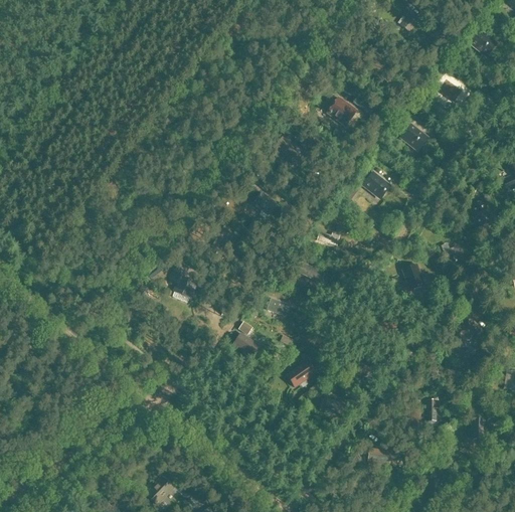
[(397,22),(400,24),(399,24),(409,32),(418,19),(406,10),(403,15),(402,15),(397,22)]
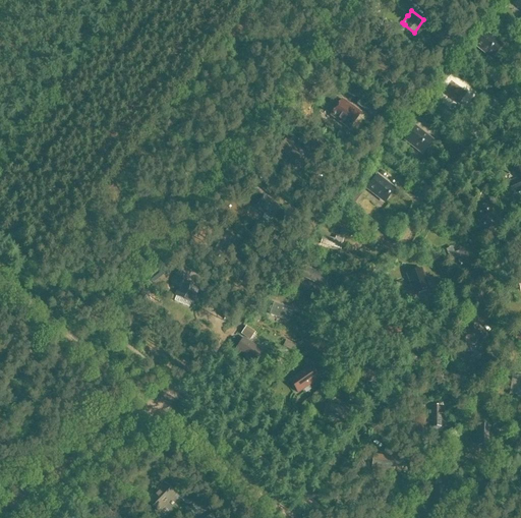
[(491,55),(501,44),(484,31),(475,43),(491,55)]
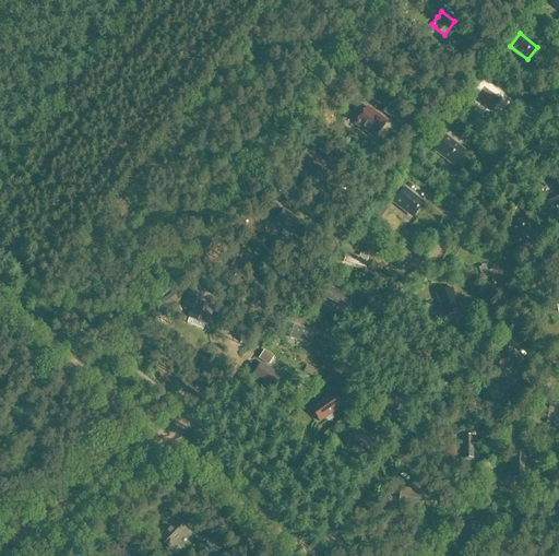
[(484,96),(478,104),(497,117),(508,103),(489,89),(484,96)]
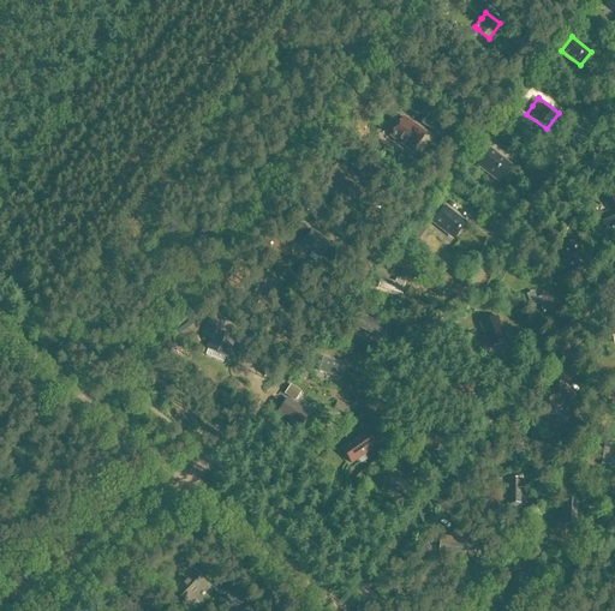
[(427,131),(402,114),(389,133),(413,149),(427,131)]
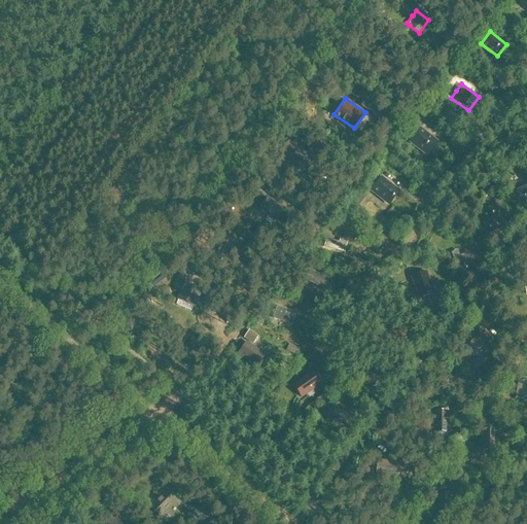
[(427,152),(436,141),(419,128),(411,139),(427,152)]
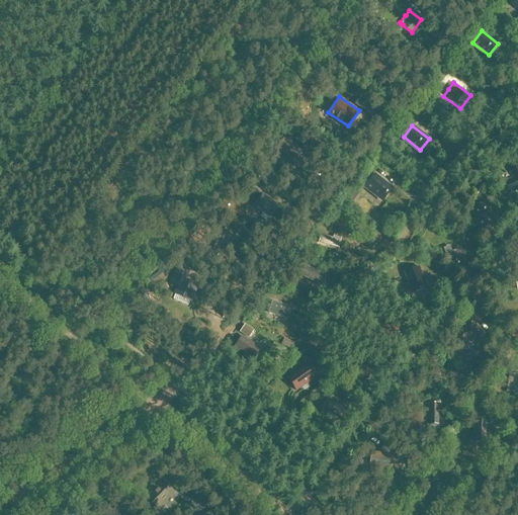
[(273,151),(291,164),(303,149),(284,135),(273,151)]
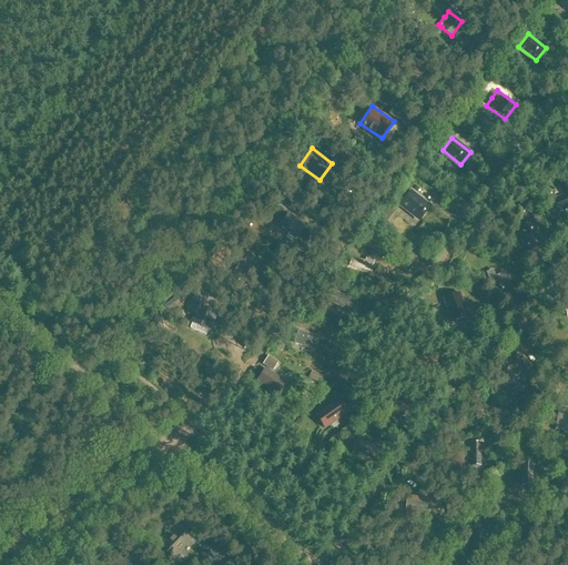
[(557,212),(567,207),(567,184),(567,183),(558,187),(561,195),(551,200),(557,212)]
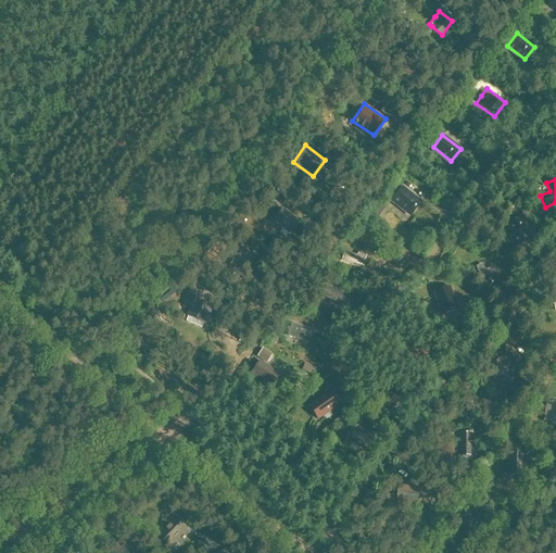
[(411,213),(420,201),(402,187),(392,199),(411,213)]
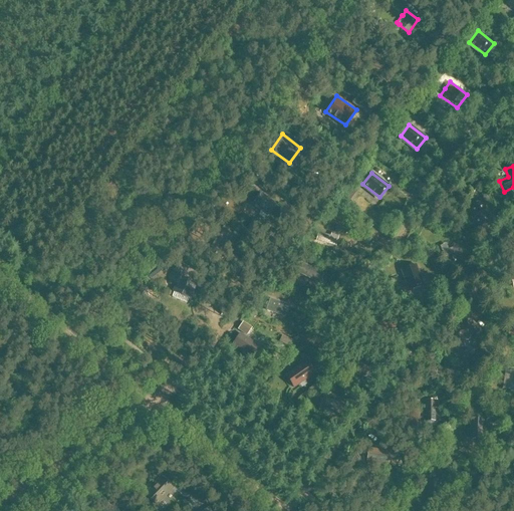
[(268,210),(274,203),(261,193),(253,203),(261,208),(258,213),(263,217),(268,210)]
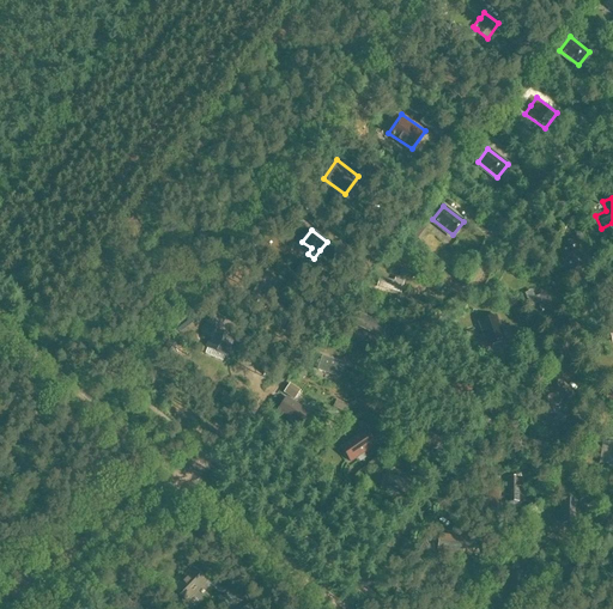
[(558,244),(566,270),(584,265),(576,238),(558,244)]
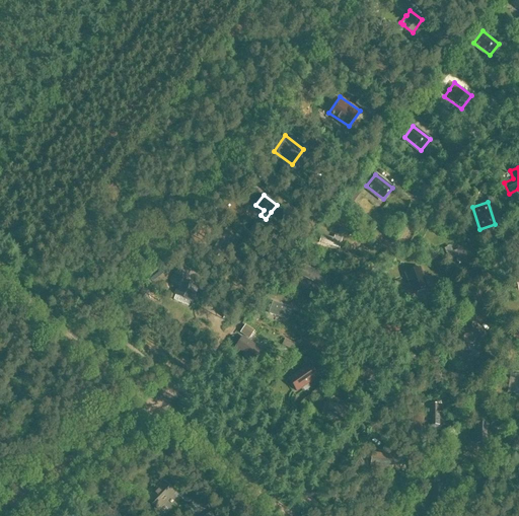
[(335,233),(335,236),(321,233),(319,242),(340,246),(342,235),(335,233)]
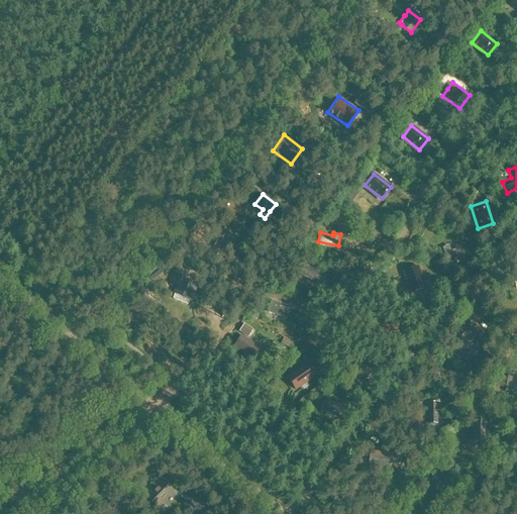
[(226,251),(233,241),(222,233),(213,245),(221,250),(223,248),(226,251)]
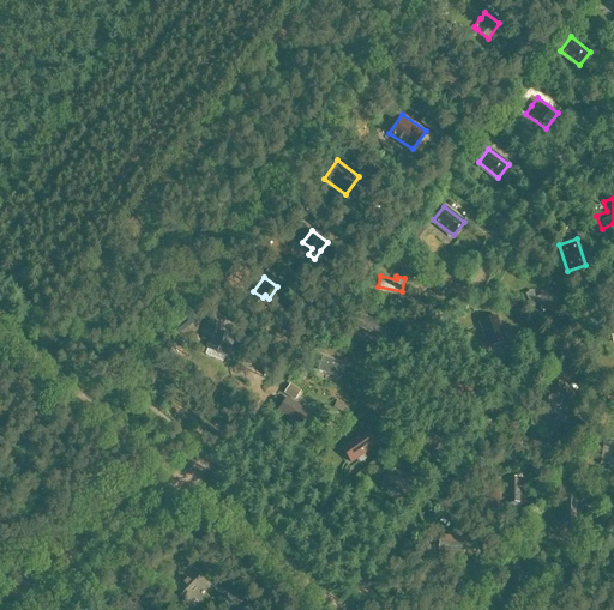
[(552,307),(545,285),(525,291),(533,313),(552,307)]
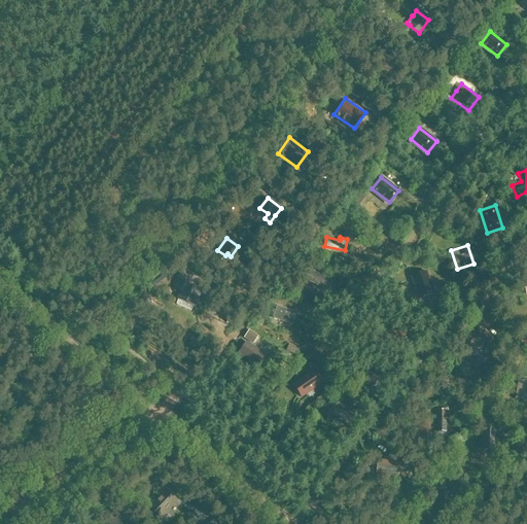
[(431,259),(438,264),(444,255),(436,251),(431,259)]
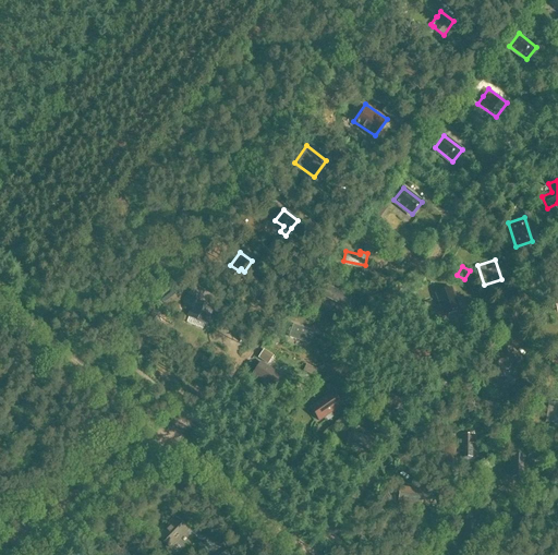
[(356,299),(351,296),(325,282),(319,292),(351,309),(356,299)]
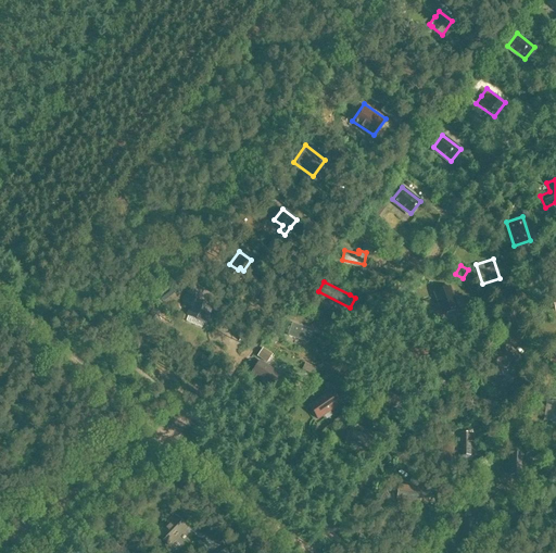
[(441,313),(457,308),(450,285),(433,290),(441,313)]
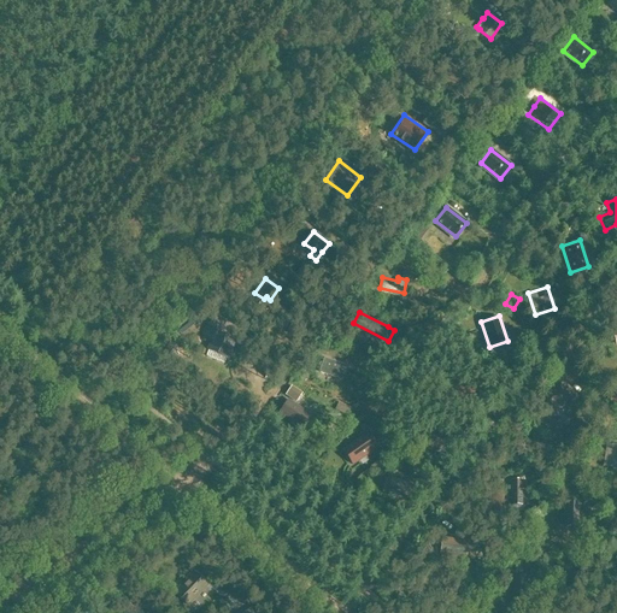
[(227,355),(234,339),(221,332),(222,328),(206,320),(200,334),(212,339),(209,348),(227,355)]
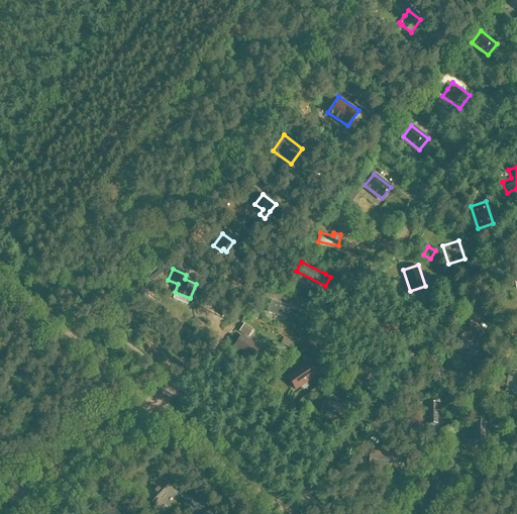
[(286,317),(291,305),(272,298),(268,310),(286,317)]
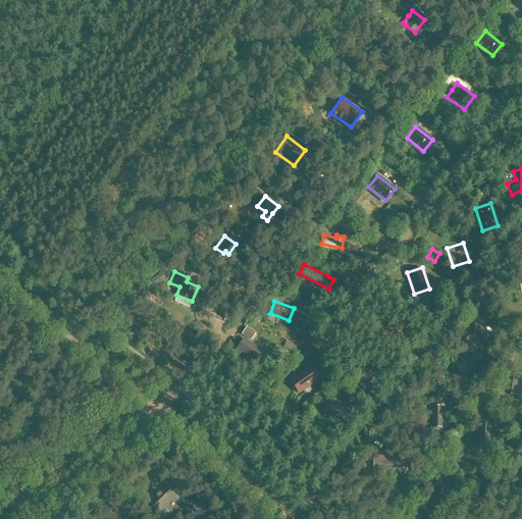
[(400,333),(402,326),(382,322),(379,335),(390,338),(392,332),(400,333)]
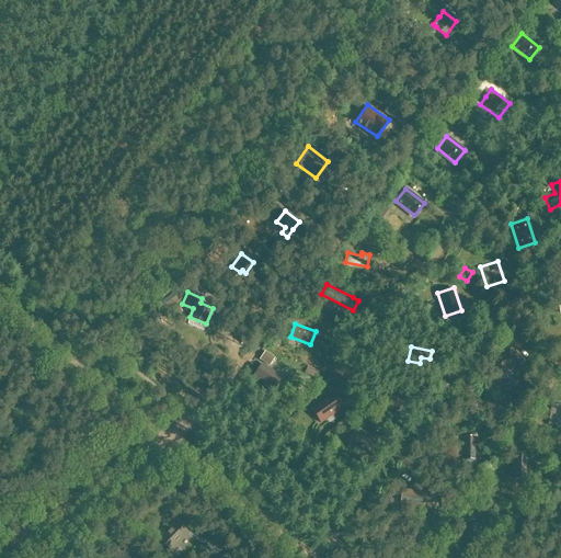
[(267,364),(274,356),(264,349),(259,357),(267,364)]
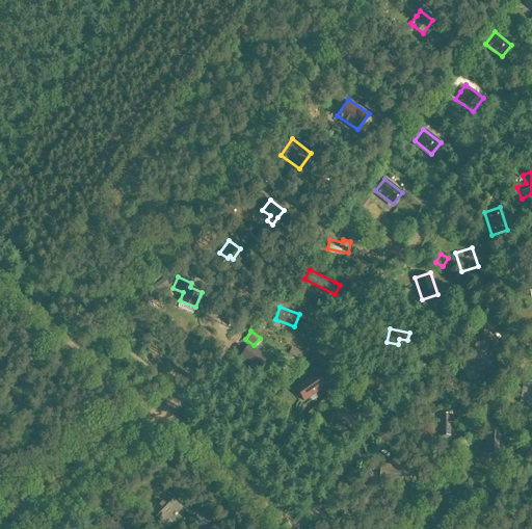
[(485,350),(487,351),(497,341),(486,332),(484,333),(480,333),(479,332),(469,342),(479,351),(480,350),(485,350)]
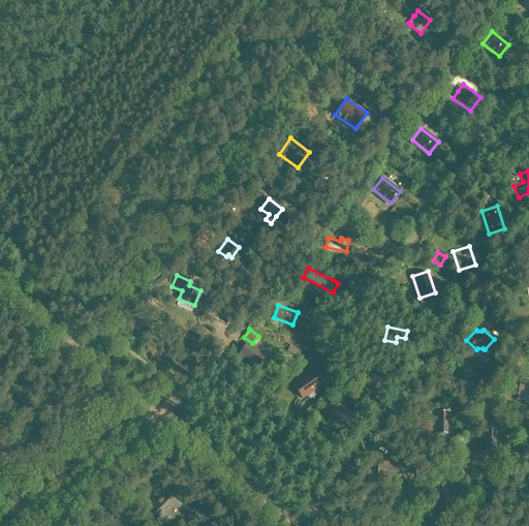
[(257,365),(265,354),(247,343),(240,353),(257,365)]
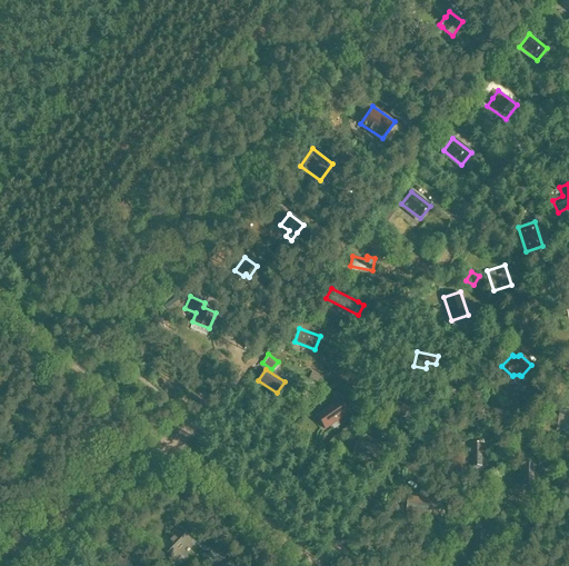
[(411,411),(412,401),(400,400),(400,395),(392,395),(390,413),(400,414),(400,409),(411,411)]
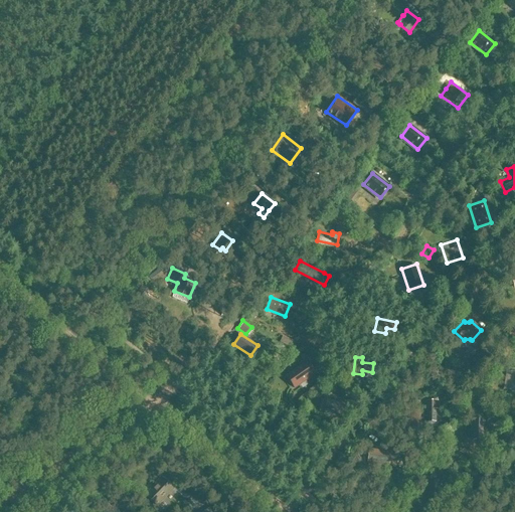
[(294,386),(313,372),(306,361),(286,374),(294,386)]
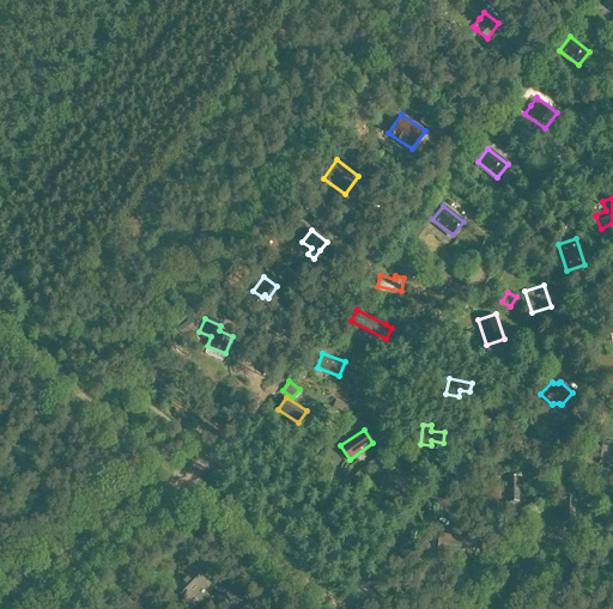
[(539,432),(532,439),(541,448),(548,439),(539,432)]
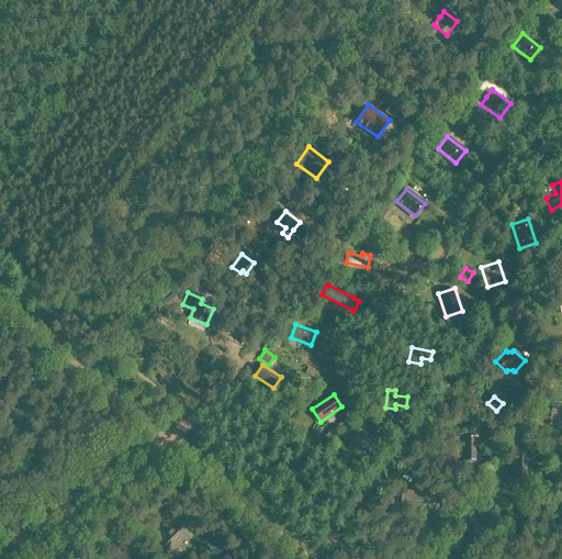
[(561,404),(552,403),(551,407),(549,424),(561,424),(561,404)]
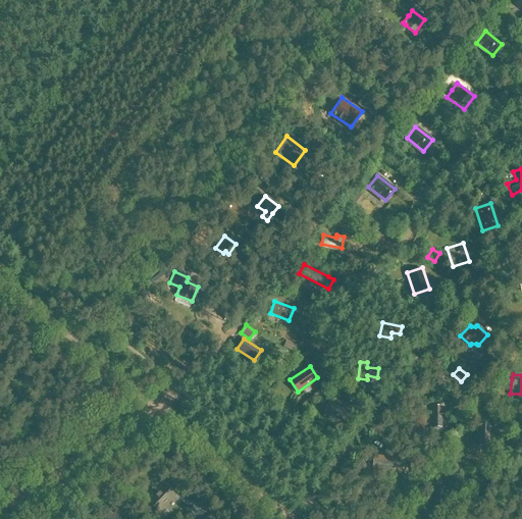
[(445,404),(441,404),(432,405),(432,426),(432,429),(441,429),(441,426),(441,414),(445,414),(445,404)]
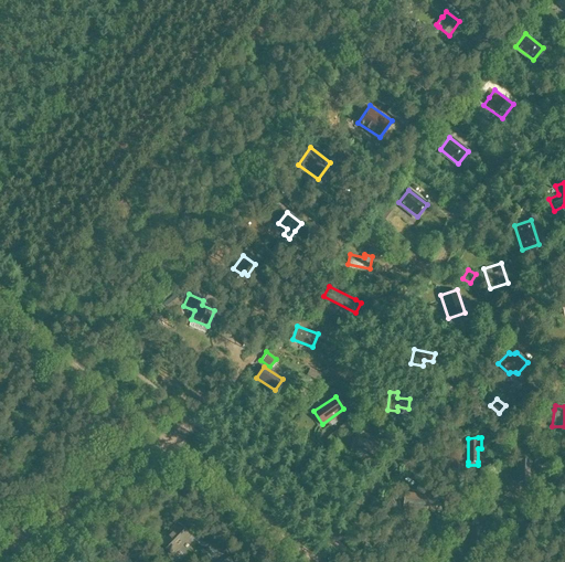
[(358,438),(358,441),(352,439),(351,449),(356,451),(376,454),(379,442),(358,438)]
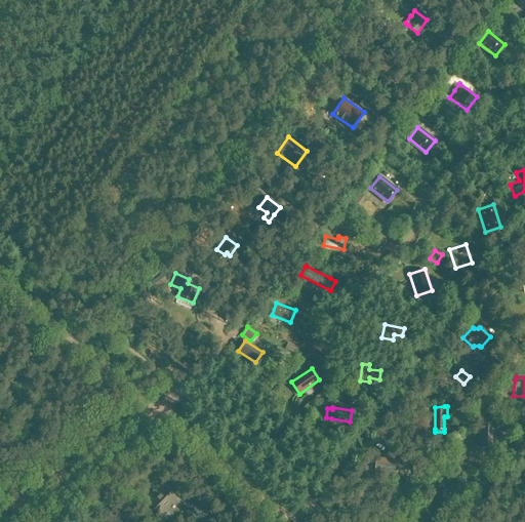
[(492,446),(493,427),(481,427),(480,446),(492,446)]
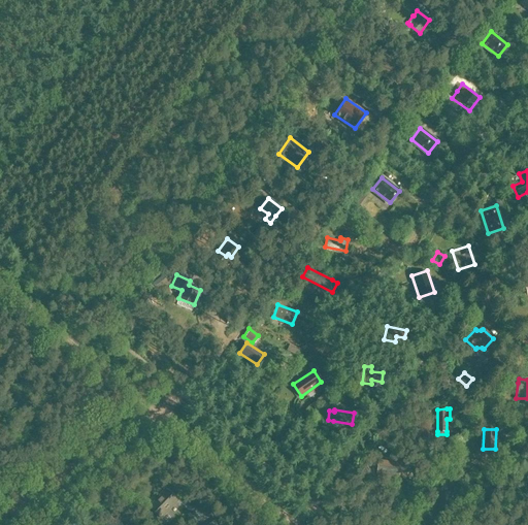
[(398,474),(399,462),(378,460),(377,472),(398,474)]
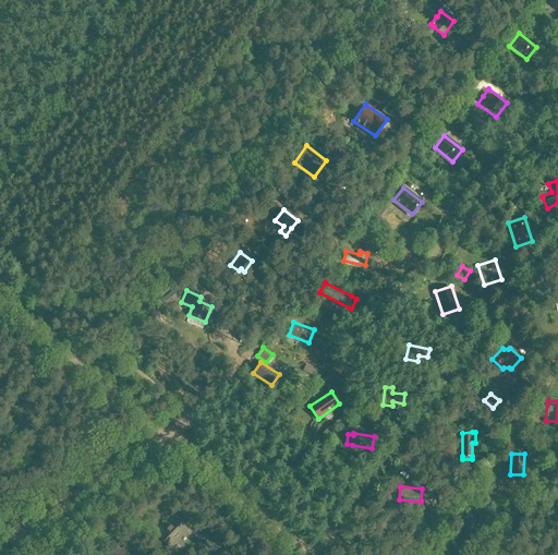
[(168,546),(187,527),(174,514),(169,520),(170,521),(156,534),(168,546)]
